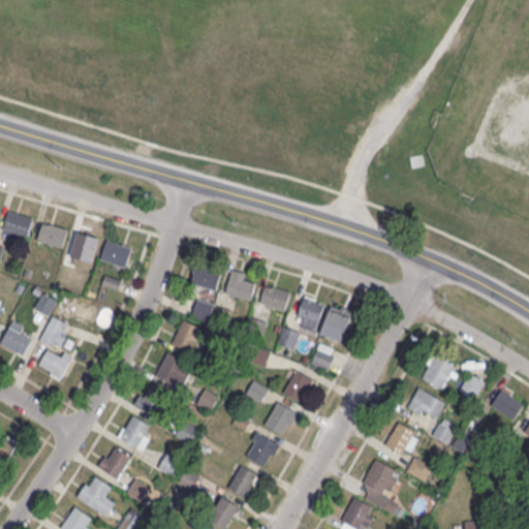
[(28,236),(34,217),(9,209),(2,227),(28,236)]
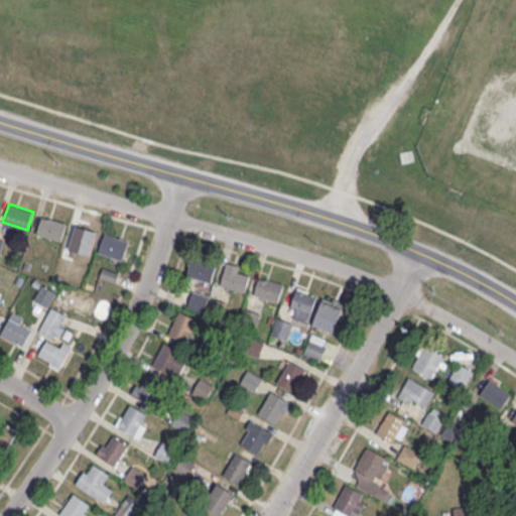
[(37,233),(61,239),(66,222),(41,216),(37,233)]
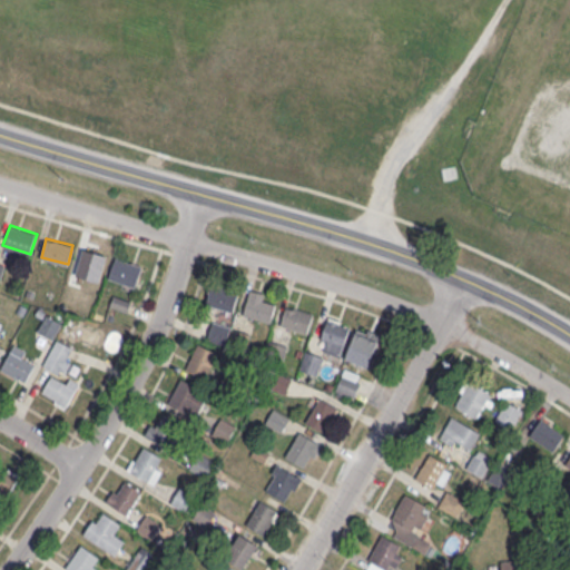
[(135,287),(143,265),(116,256),(109,278),(135,287)]
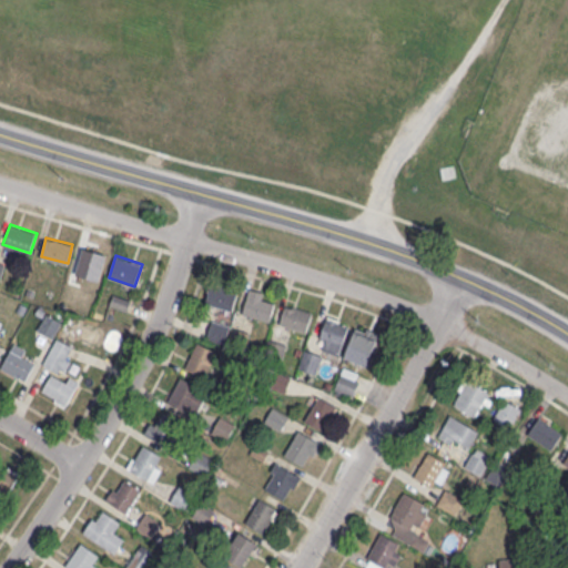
[(233,310),(237,290),(210,284),(205,304),(233,310)]
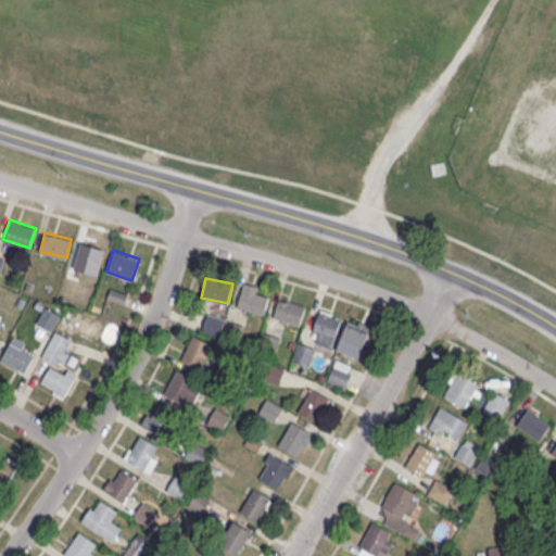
[(264,314),(267,297),(258,294),(260,287),(243,282),(238,307),(264,314)]
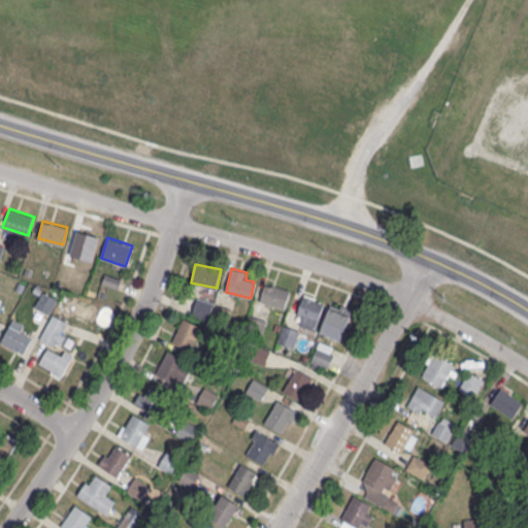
[(290,289),(264,282),(259,302),(285,308),(290,289)]
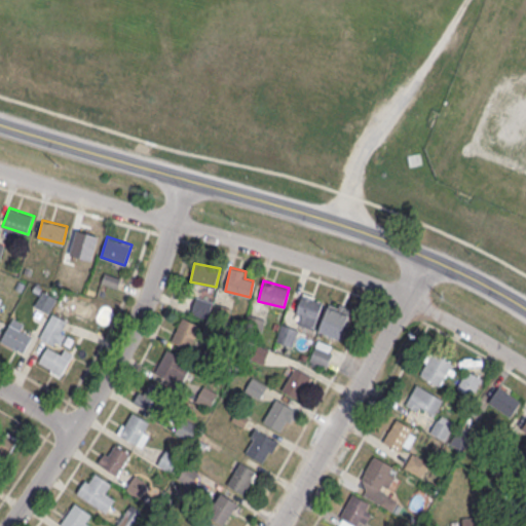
[(35,305),(49,312),(58,298),(43,290),(35,305)]
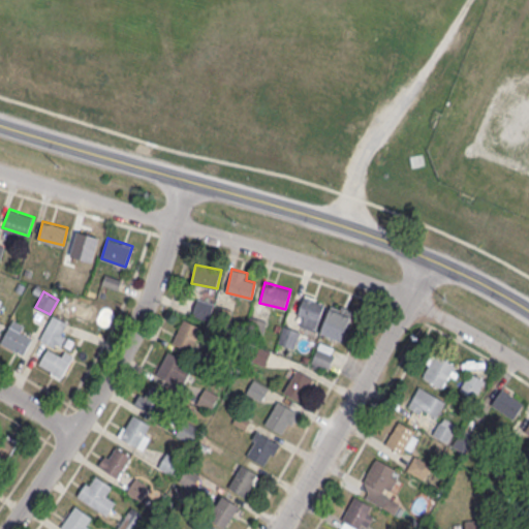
[(315,330),(325,301),(305,294),(296,322),(315,330)]
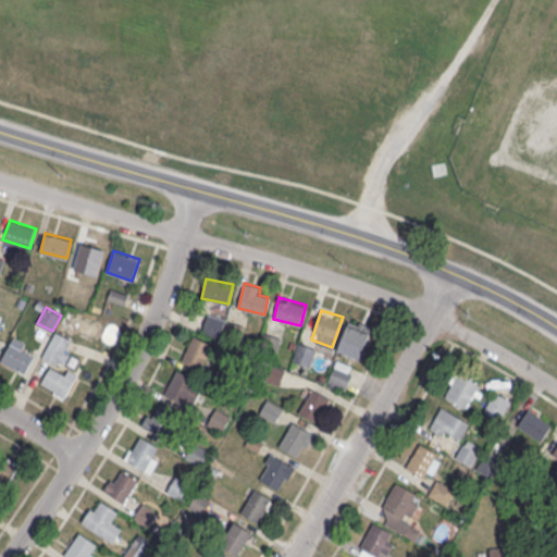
[(225,319),(209,313),(202,331),(220,337),(225,319)]
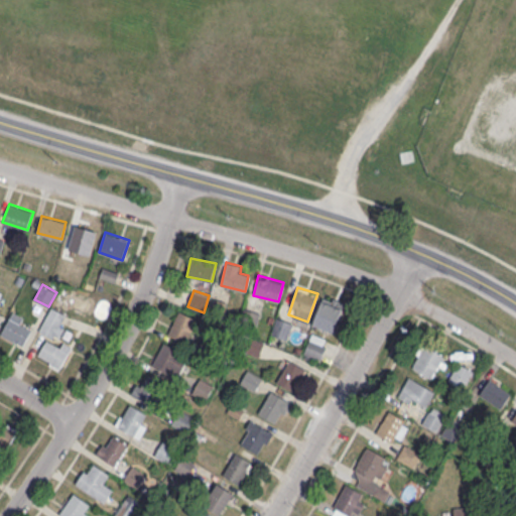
[(312,324),(334,332),(345,302),(324,294),(312,324)]
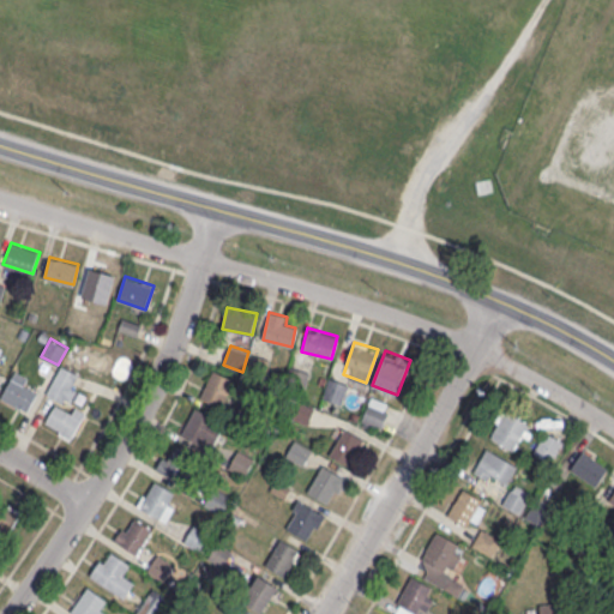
[(83,375),(60,366),(47,395),(58,399),(44,426),(72,439),(84,413),(68,405),(83,375)]
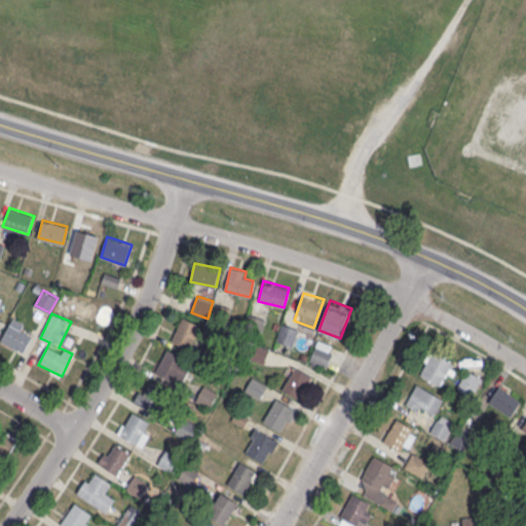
[(266,320),(250,314),(243,331),(259,337),(266,320)]
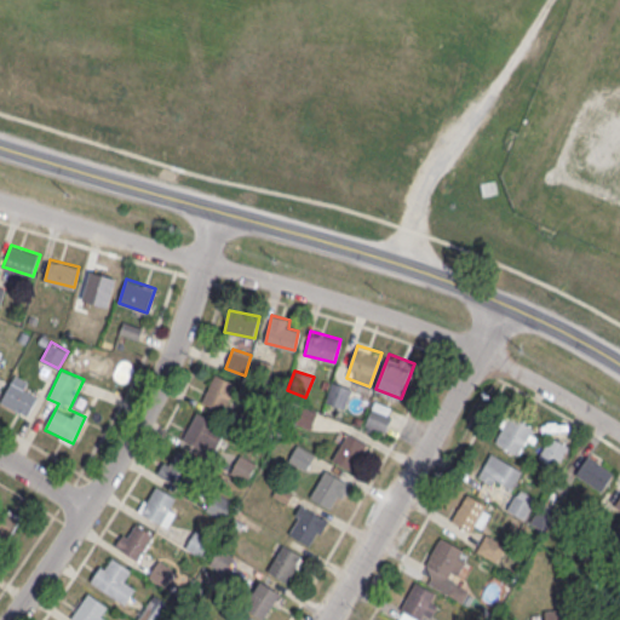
[(202,402),(224,412),(236,383),(214,373),(202,402)]
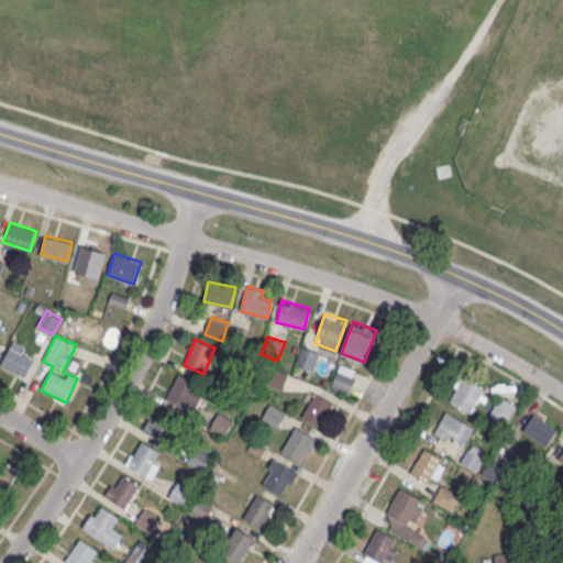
[(312,371),(320,352),(302,345),(296,365),(312,371)]
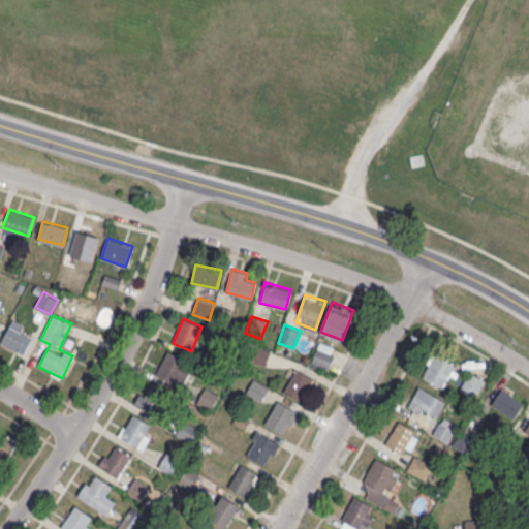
[(333,345),(316,345),(315,365),(332,366),(333,345)]
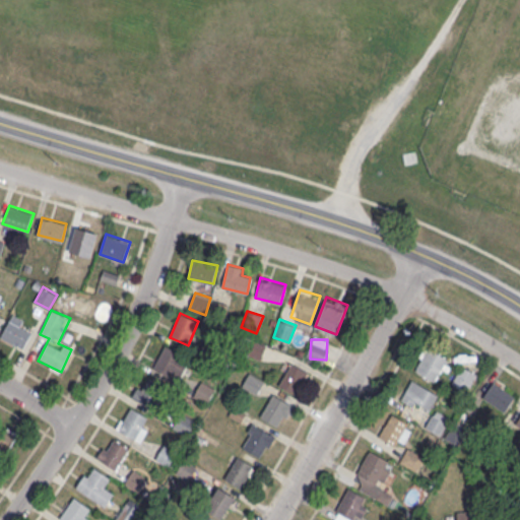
[(153,368),(166,344),(182,352),(179,358),(188,362),(179,380),(153,368)]
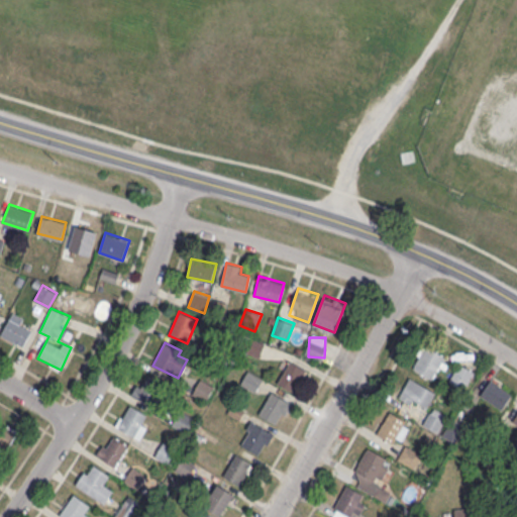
[(446,356),(423,345),(412,368),(434,379),(446,356)]
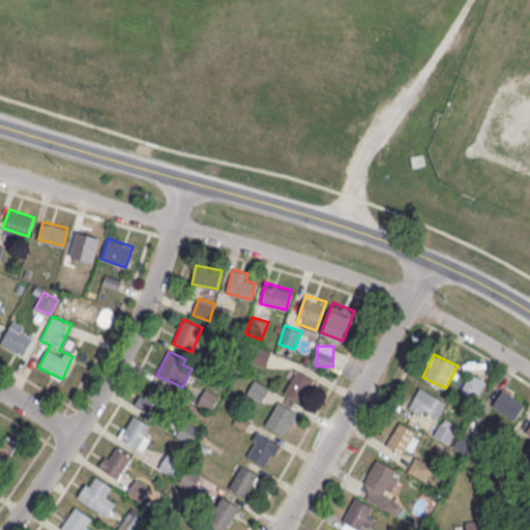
[(284,391),(297,369),(313,377),(299,401),(284,391)]
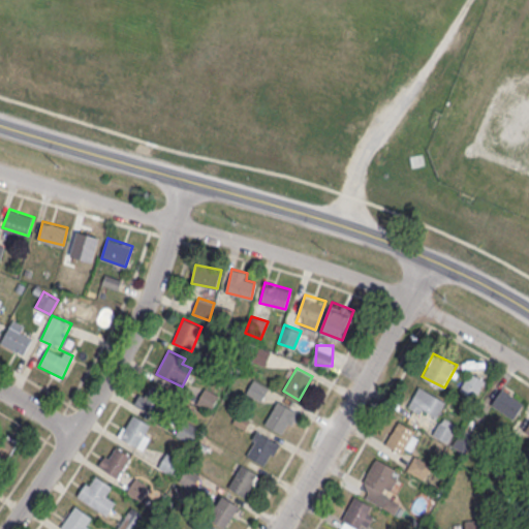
[(475,399),(486,380),(469,372),(459,390),(475,399)]
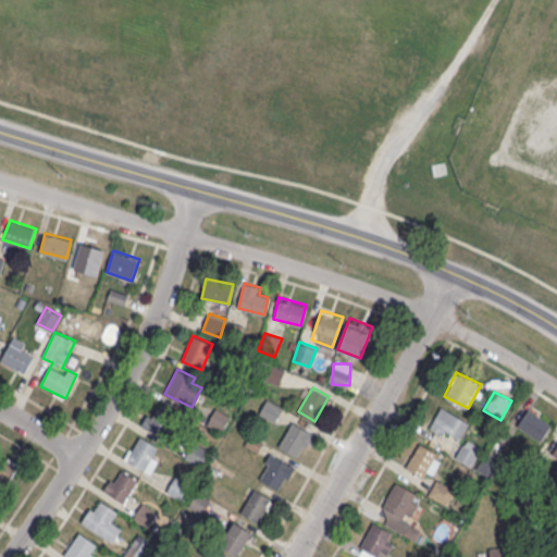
[(275,421),(282,407),(267,399),(260,413),(275,421)]
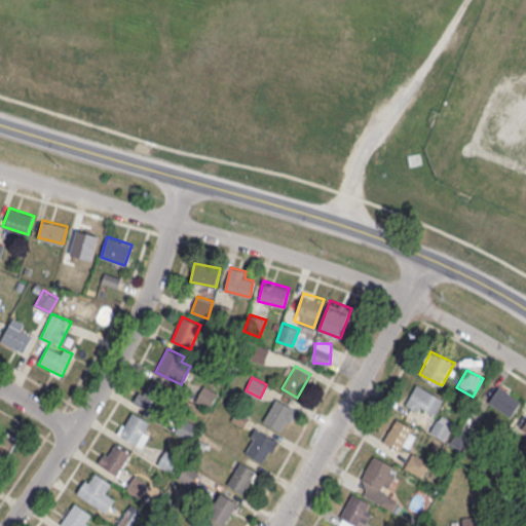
[(139,404),(152,381),(167,390),(154,413),(139,404)]
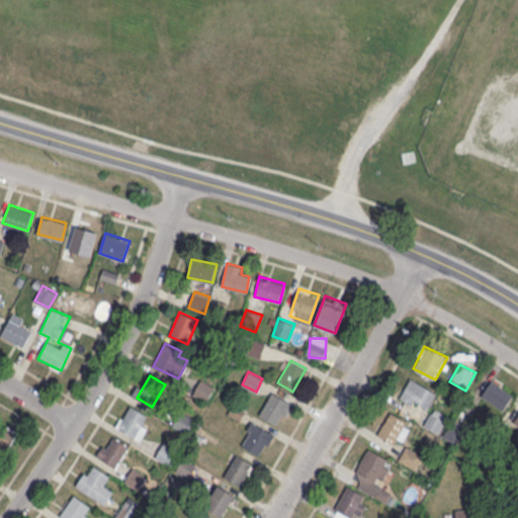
[(399,397),(425,412),(436,393),(410,377),(399,397)]
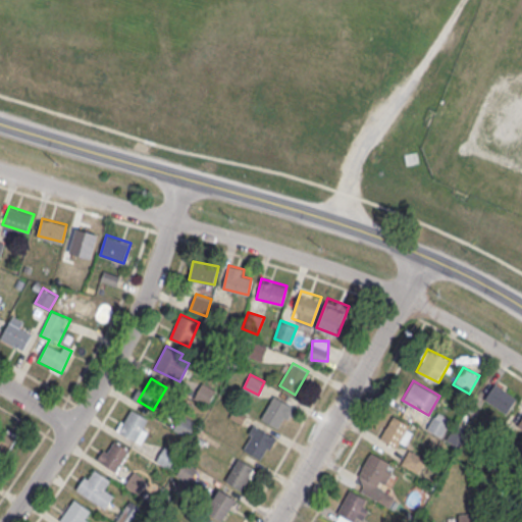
[(216,389),(203,382),(194,398),(207,406),(216,389)]
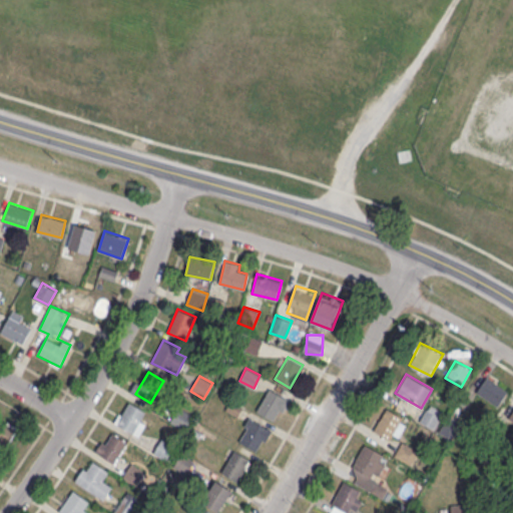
[(508,391),(487,376),(476,391),(497,406),(508,391)]
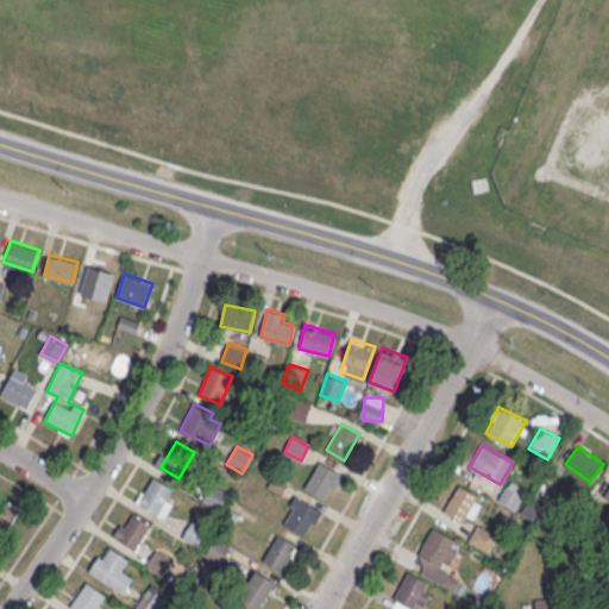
[(305,487),(320,460),(338,471),(324,497),(305,487)]
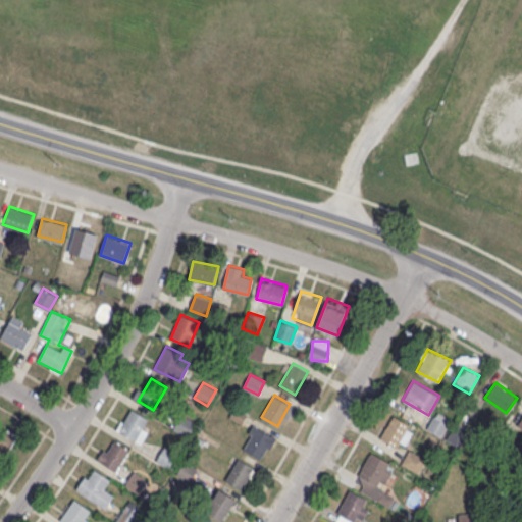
[(118,430),(133,408),(148,417),(135,439),(118,430)]
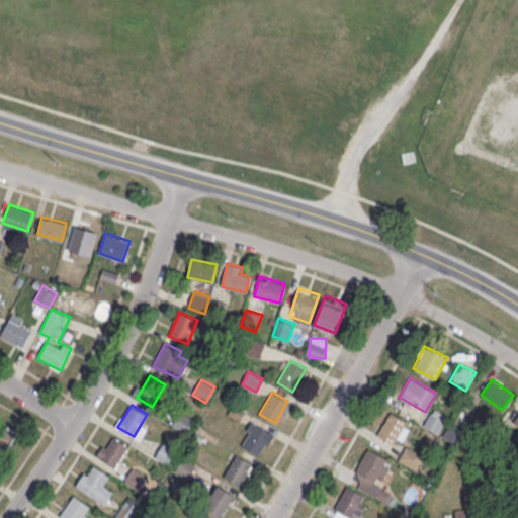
[(447,416),(433,408),(423,425),(437,433),(447,416)]
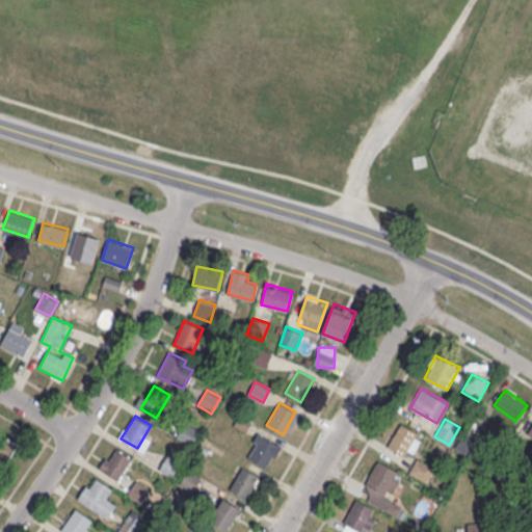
[(176,436),(192,446),(202,431),(185,422),(176,436)]
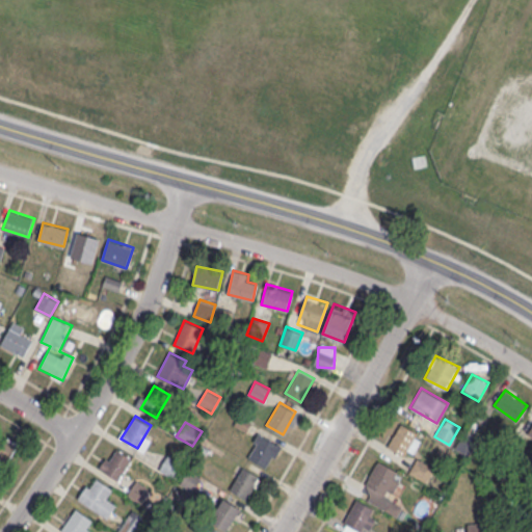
[(411,458),(423,434),(399,423),(389,447),(411,458)]
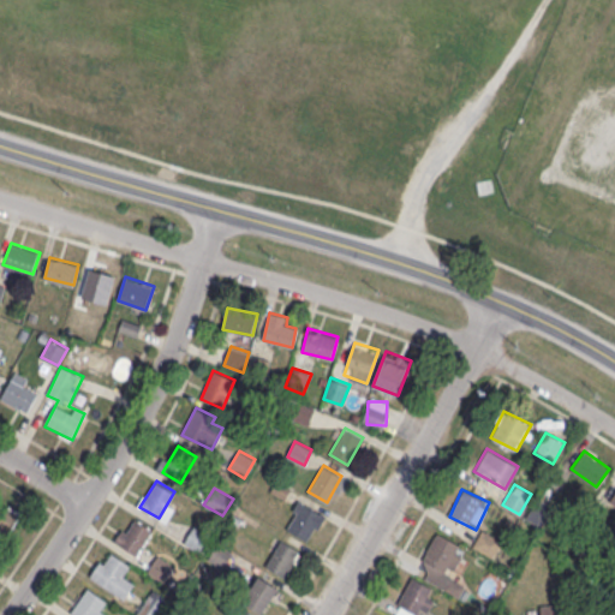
[(288,530),(303,502),(322,513),(306,539),(288,530)]
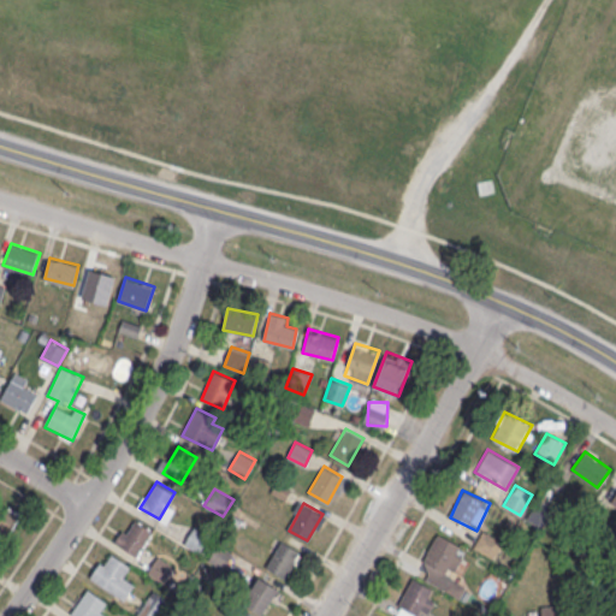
[(0,529),(16,531),(16,509),(0,508),(0,529)]
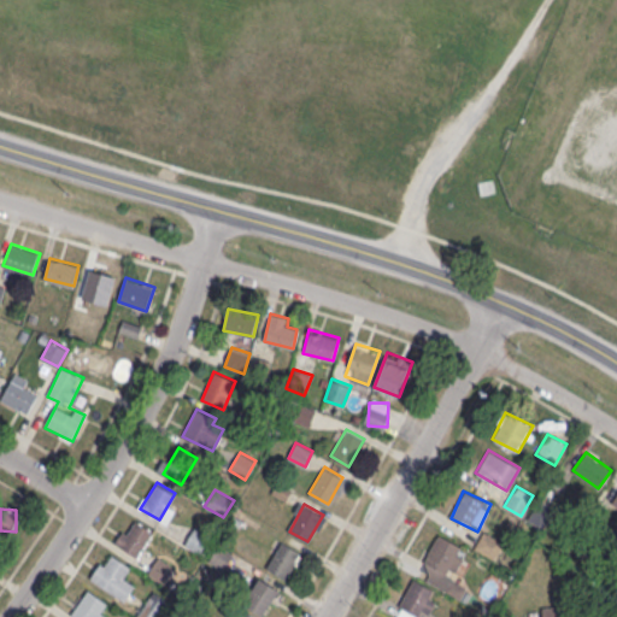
[(118,545),(135,518),(153,530),(136,556),(118,545)]
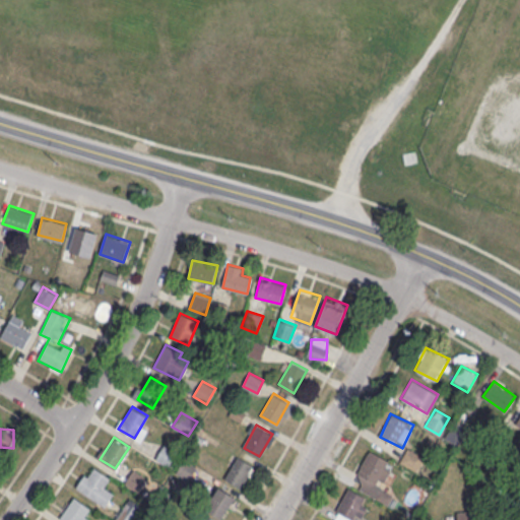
[(155,458),(171,467),(180,453),(165,444),(155,458)]
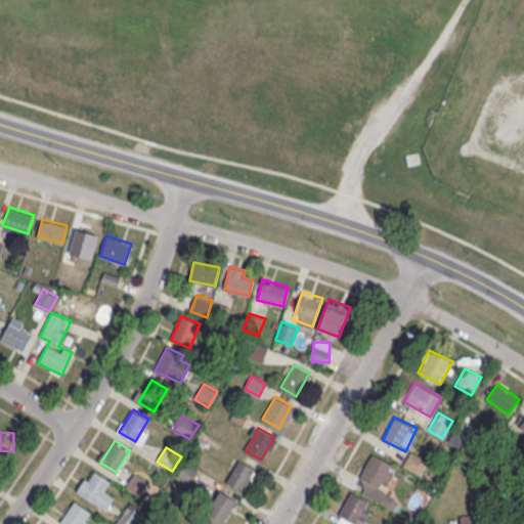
[(428,460),(410,450),(402,465),(420,475),(428,460)]
